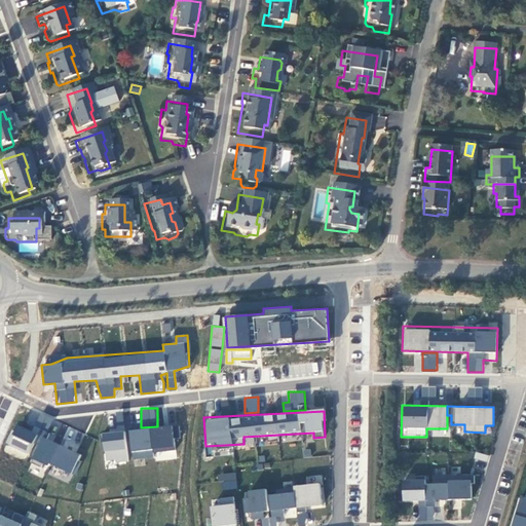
[(78,453),(85,428),(30,412),(26,427),(13,423),(5,451),(29,458),(29,460),(73,474),(79,453),(78,453)]
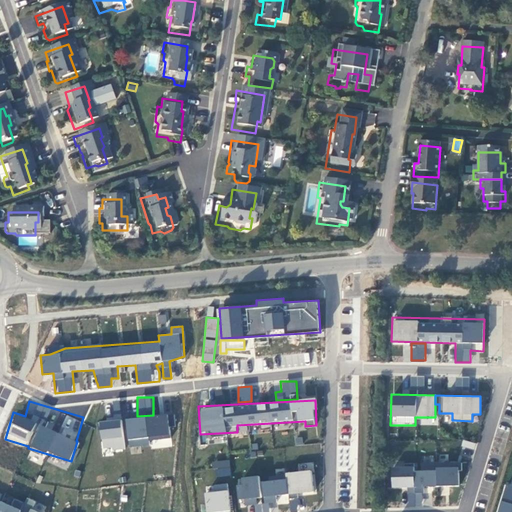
[(124,418),(128,449),(171,444),(168,413),(124,418)]
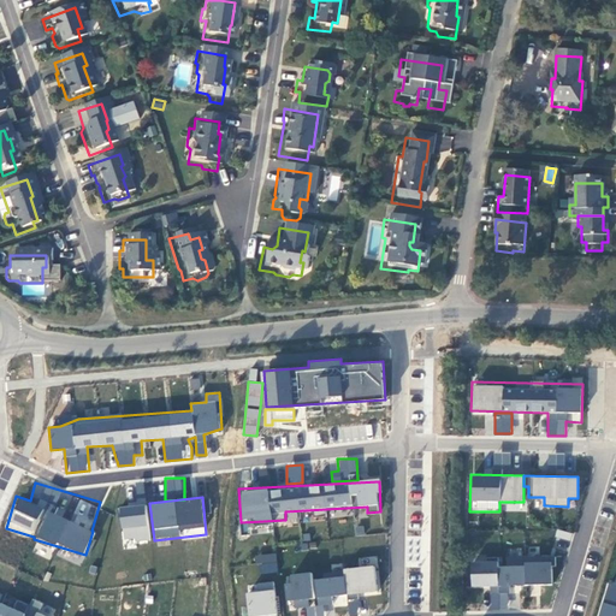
[(118,507),(123,549),(138,548),(137,543),(150,540),(147,504),(118,507)]
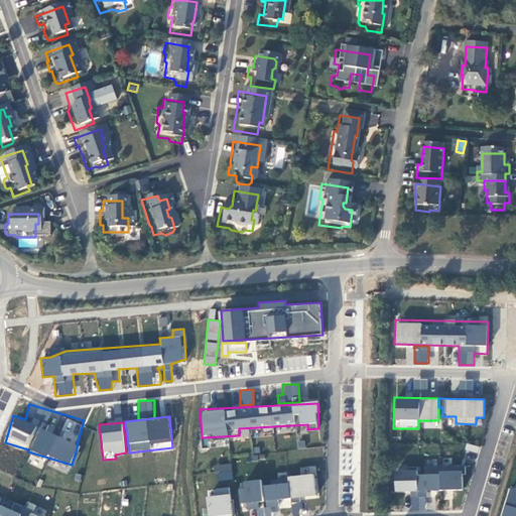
[(216,481),(233,479),(231,463),(214,465),(216,481)]
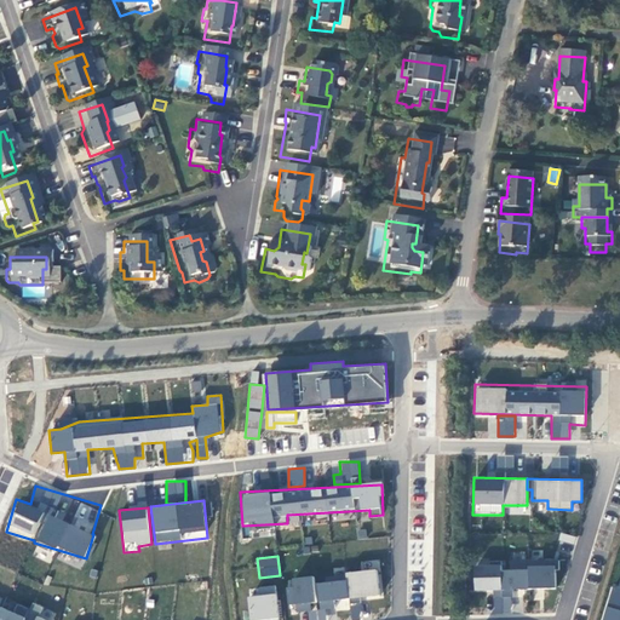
[(556,589),(556,558),(506,558),(506,563),(472,562),(472,591),(493,591),(493,614),(511,614),(511,589),(556,589)]
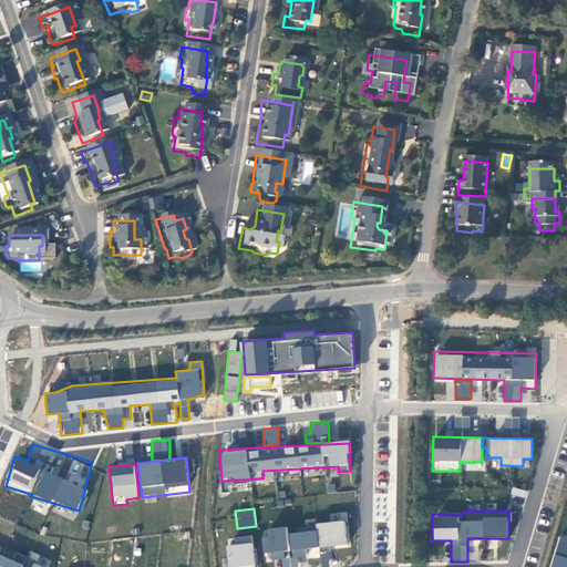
[(288,527),(263,528),(265,559),(282,558),(282,566),(297,566),(297,560),(327,558),(326,547),(349,546),(347,521),(315,523),(316,529),(288,532),(288,527)]
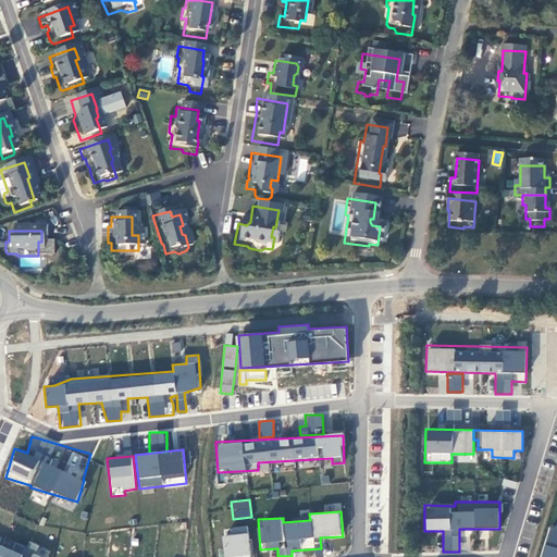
[(556,556),(556,527),(549,525),(540,556),(556,556)]
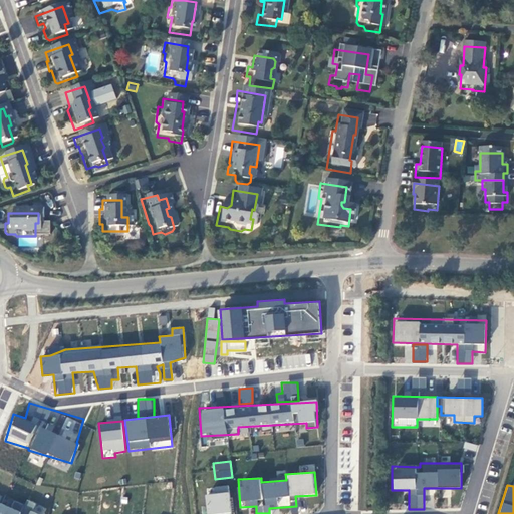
[(207,513),(231,513),(228,486),(204,489),(207,513)]
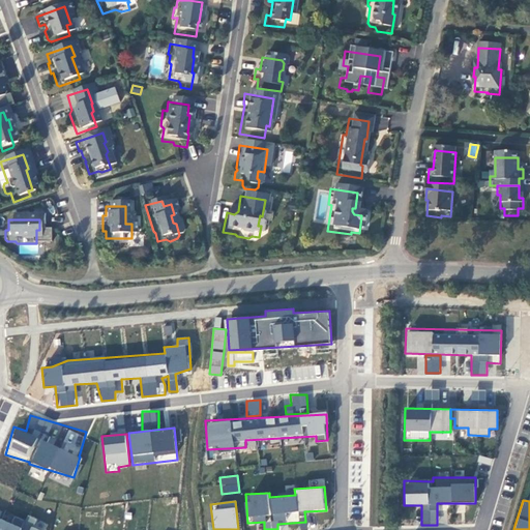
[(46,529),(49,522),(27,517),(26,520),(13,517),(12,522),(0,518),(0,529),(46,529)]
